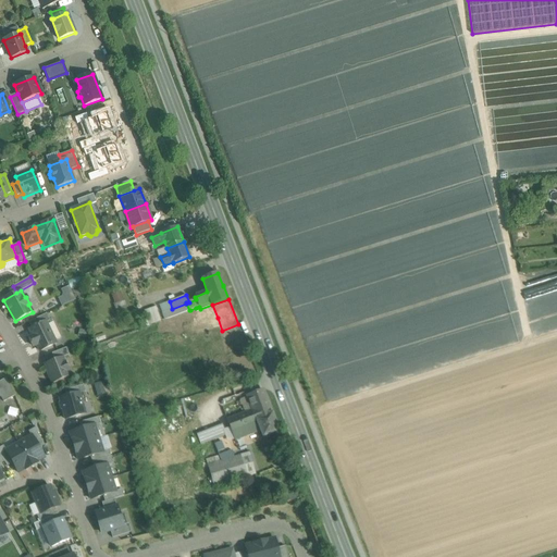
[(172,309),(162,312),(164,320),(178,314),(189,310),(186,304),(172,309)]
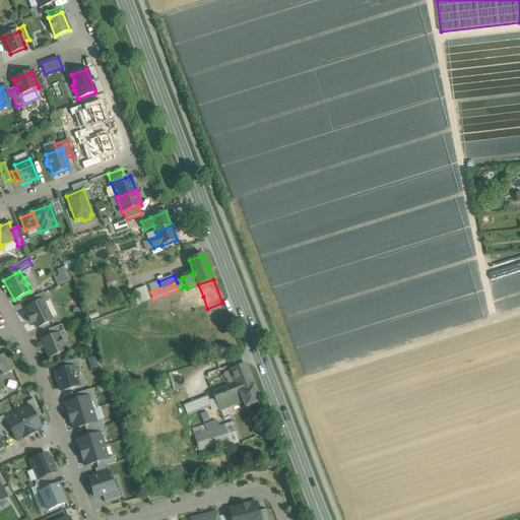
[(184,290),(183,290),(188,301),(188,302),(203,297),(198,284),(187,288),(184,290)]
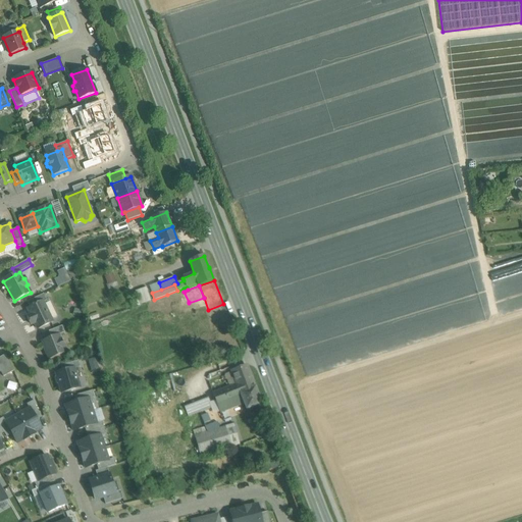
[(146,288),(135,292),(140,305),(151,301),(146,288)]
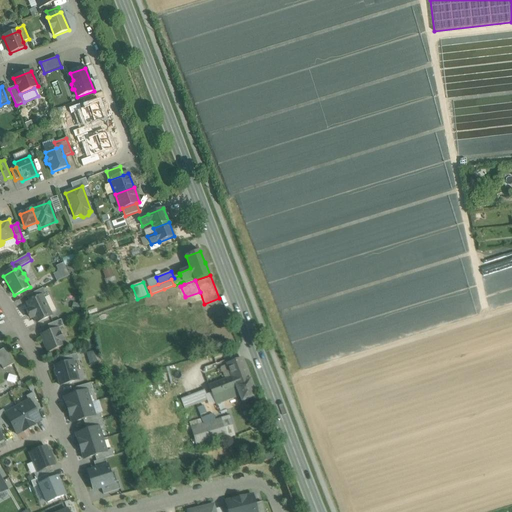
[(180,283),(175,285),(179,298),(185,296),(180,286),(181,286),(180,283)]
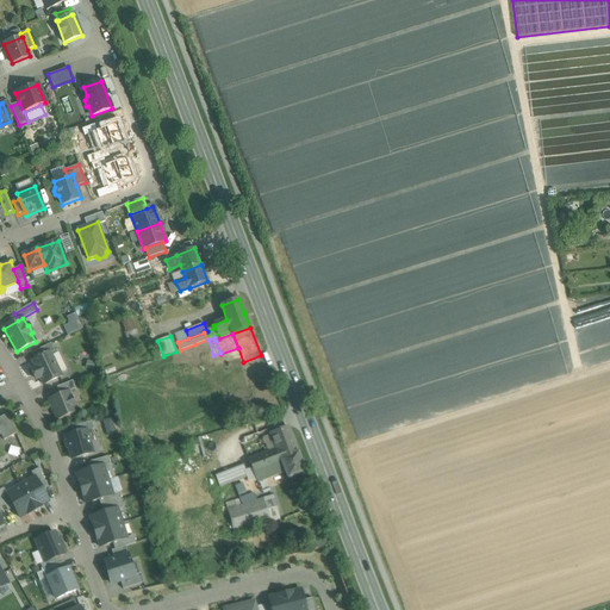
[(51,343),(32,353),(36,360),(50,353),(55,352),(51,343)]
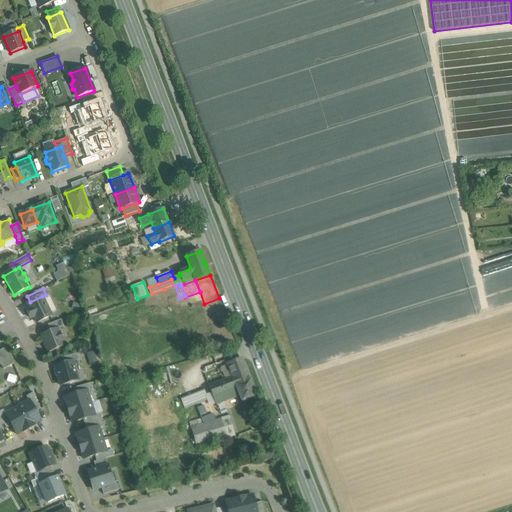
[(30,302),(27,303),(30,309),(27,311),(30,318),(34,317),(37,323),(51,316),(42,296),(30,302)]
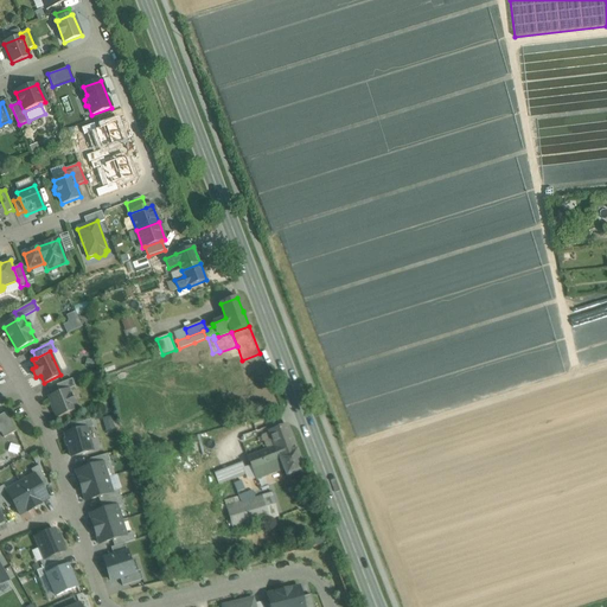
[(72,379),(57,385),(59,393),(69,389),(69,390),(76,387),(72,379)]
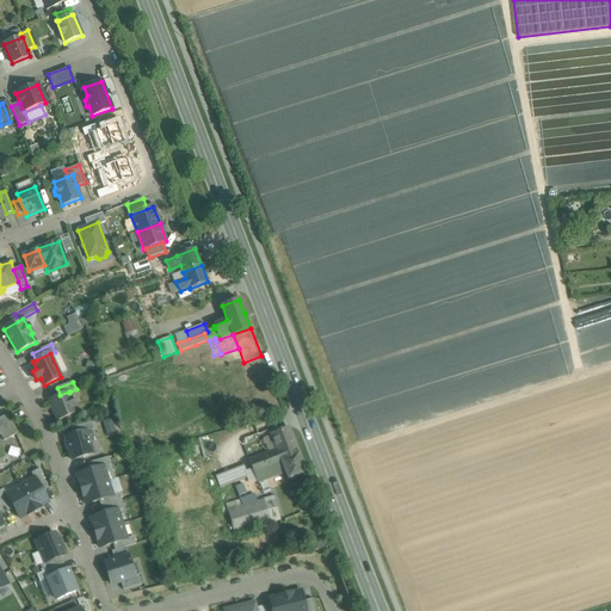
[(60,395),(49,400),(57,421),(78,413),(69,393),(69,392),(60,395)]
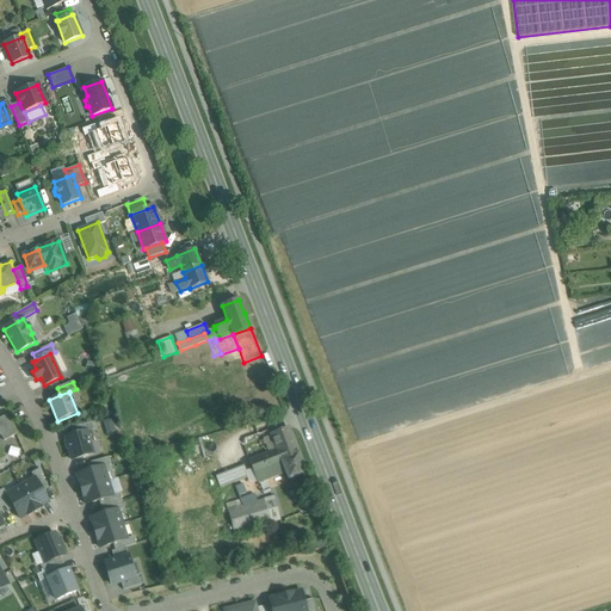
[(12,425),(7,415),(0,418),(0,432),(0,433),(4,442),(17,434),(12,425)]
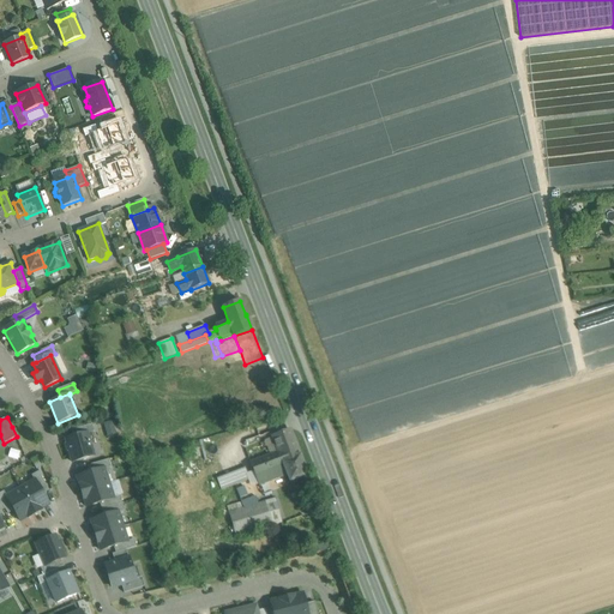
[(112,421),(104,423),(109,438),(116,435),(112,421)]
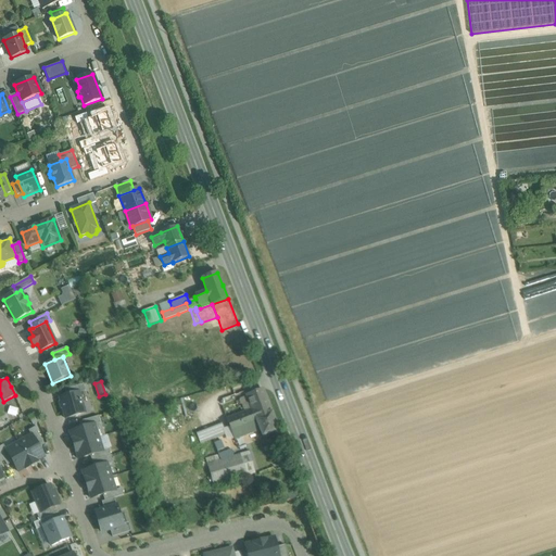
[(283,426),(268,386),(249,393),(254,406),(230,415),(236,429),(261,420),(266,432),(283,426)]
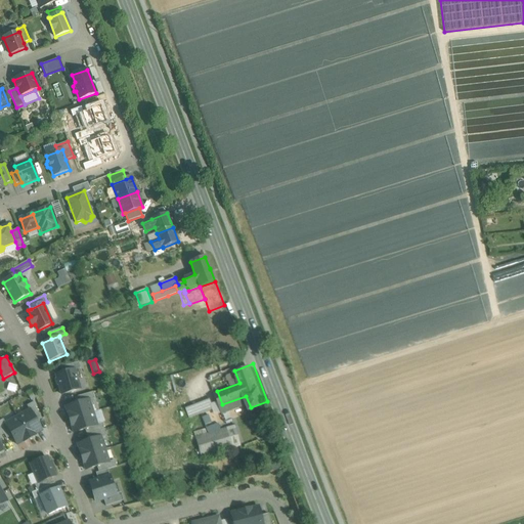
[(57,376),(63,396),(83,390),(77,370),(57,376)]
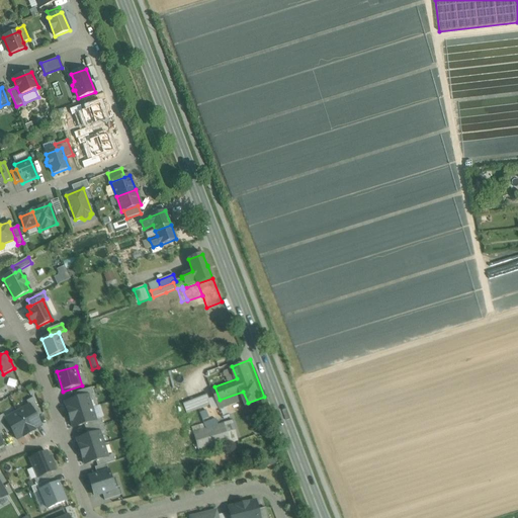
[(209,403),(211,410),(217,408),(213,399),(209,400),(207,395),(183,403),(185,411),(209,403)]
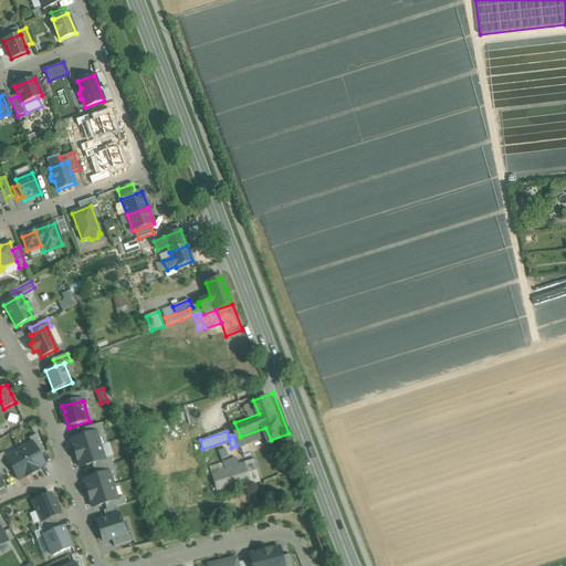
[(96,432),(71,440),(75,454),(101,446),(96,432)]
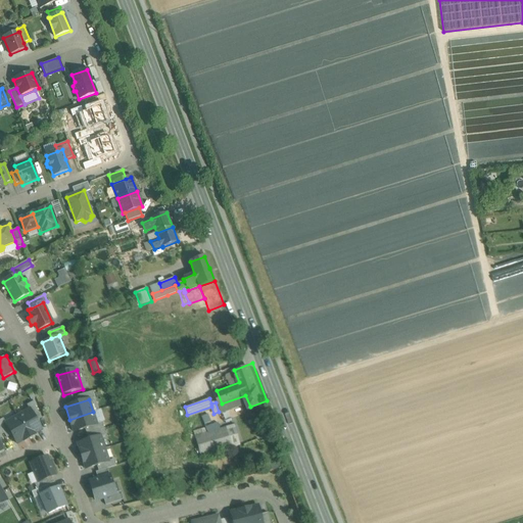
[(29,405),(31,408),(38,421),(44,418),(35,401),(29,405)]
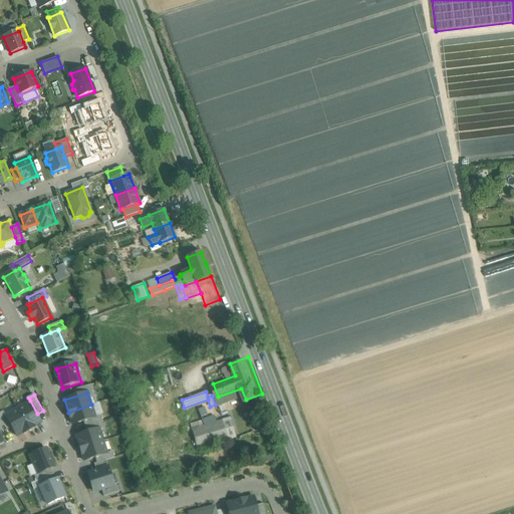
[(30,401),(6,414),(13,427),(18,435),(42,422),(37,414),(30,401)]
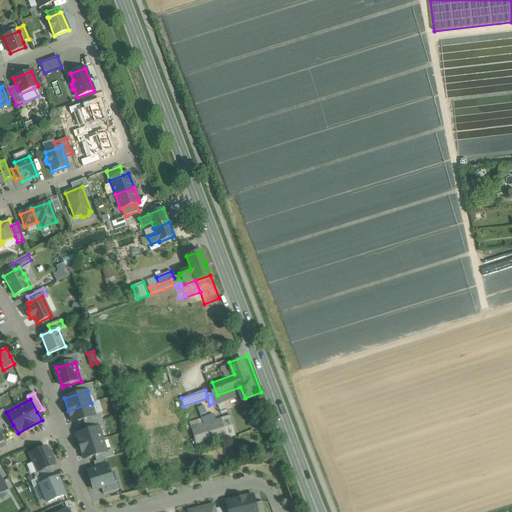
[(91,403),(68,411),(72,423),(95,416),(92,407),(91,403)]
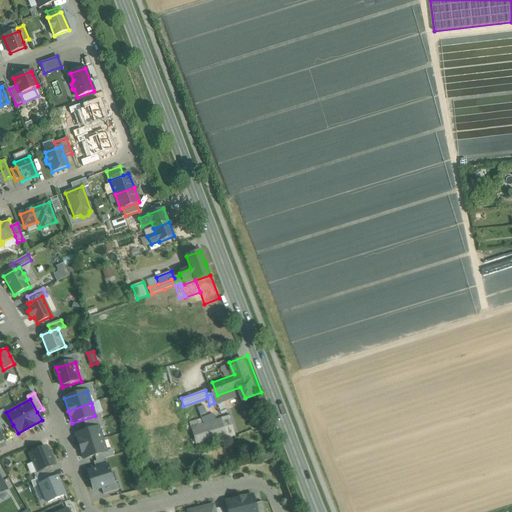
[(4,409),(0,411),(0,415),(4,423),(7,428),(13,425),(6,412),(4,409)]
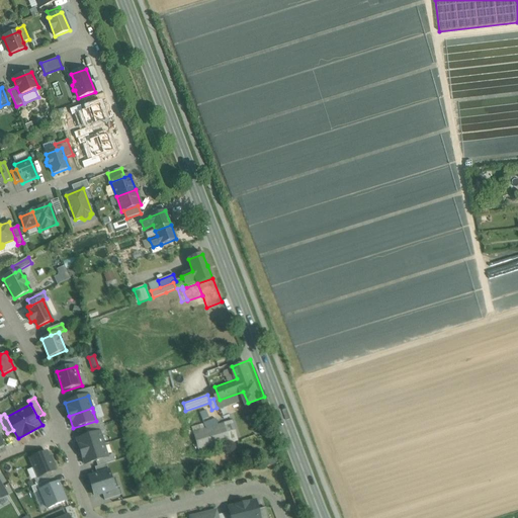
[(228,418),(195,428),(203,451),(235,441),(228,418)]
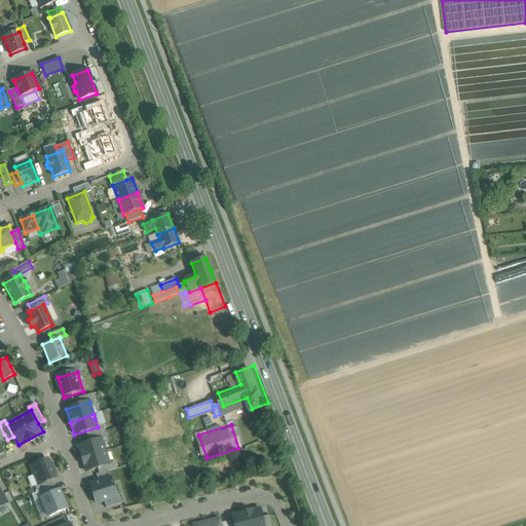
[(103,440),(79,447),(83,459),(107,452),(103,440)]
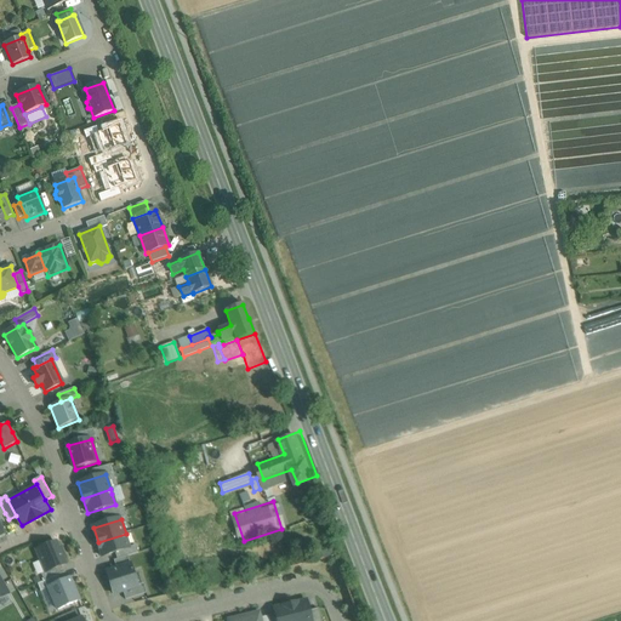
[(126,534),(98,542),(103,558),(131,548),(126,534)]
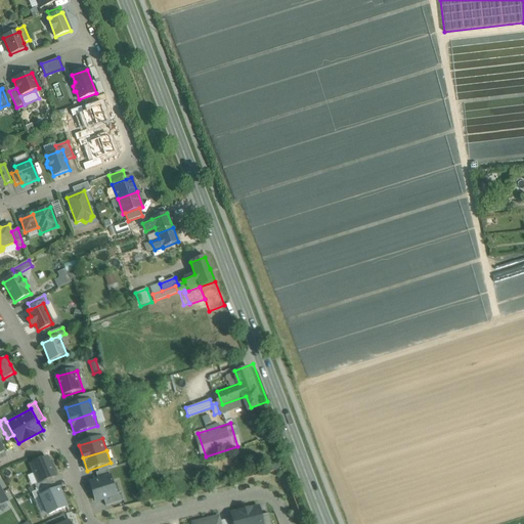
[(35,473),(39,481),(55,475),(47,455),(31,463),(35,473)]
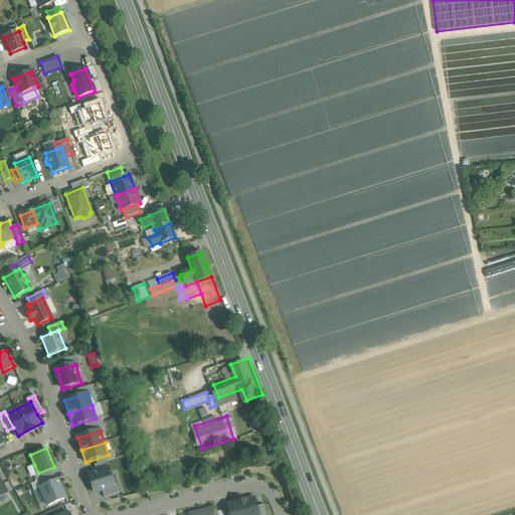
[(96,467),(98,473),(108,470),(106,464),(96,467)]
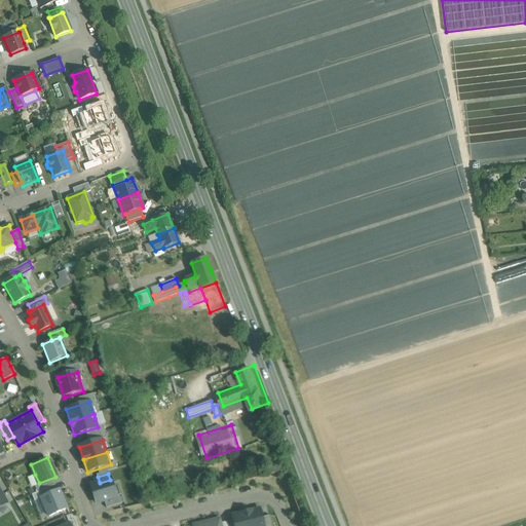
[(32,487),(39,483),(35,475),(28,478),(32,487)]
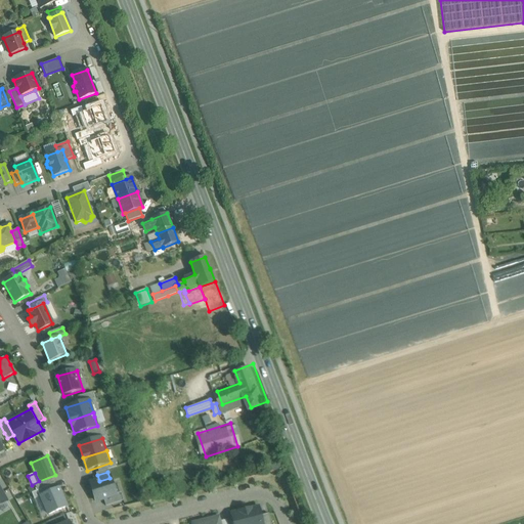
[(91,484),(97,501),(104,499),(115,495),(110,478),(99,481),(91,484)]
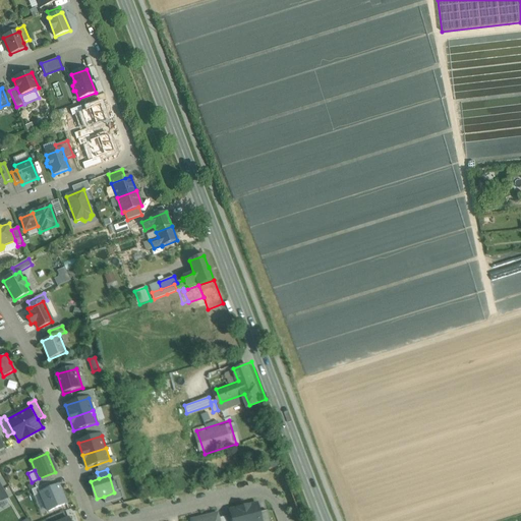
[(0,505),(9,501),(0,481),(0,505)]
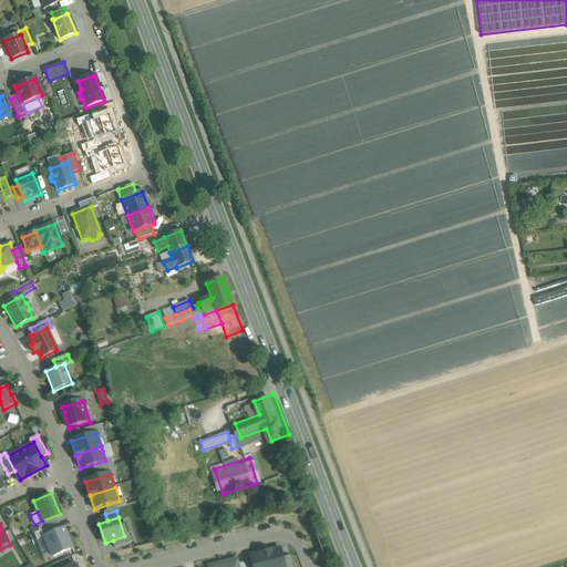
[(39,539),(44,537),(55,533),(53,526),(35,533),(39,539)]
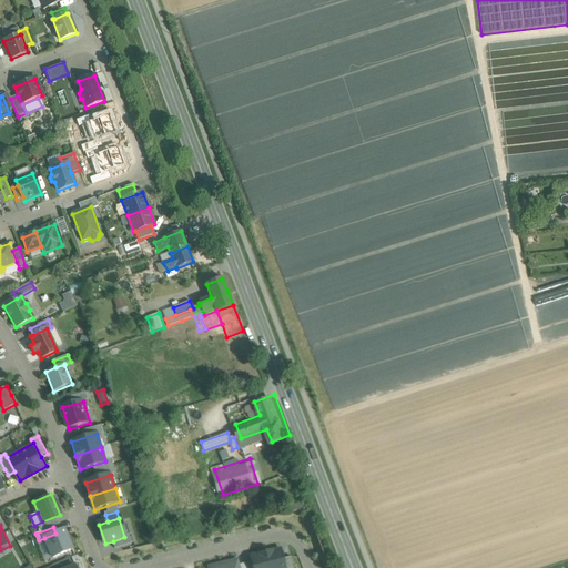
[(44,538),(53,559),(74,550),(64,529),(56,534),(44,538)]
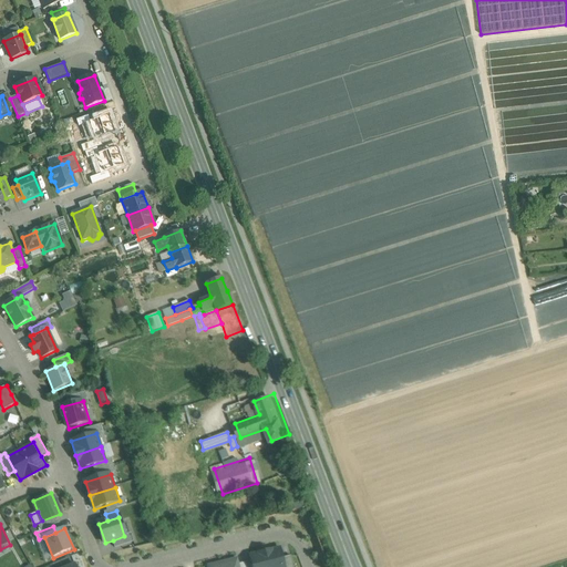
[(124,536),(113,540),(116,548),(134,543),(132,534),(124,536)]
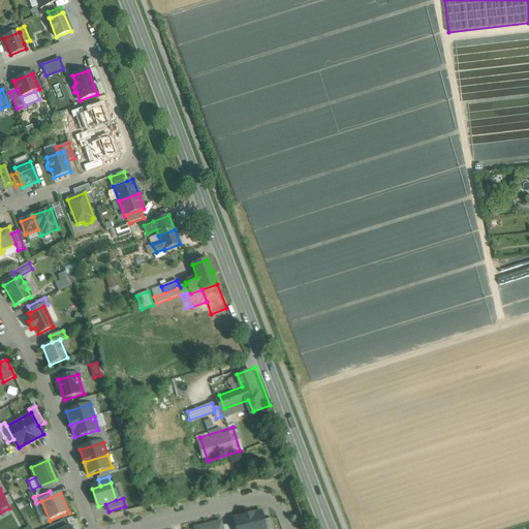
[(262,510),(248,514),(251,528),(267,528),(265,520),(262,510)]
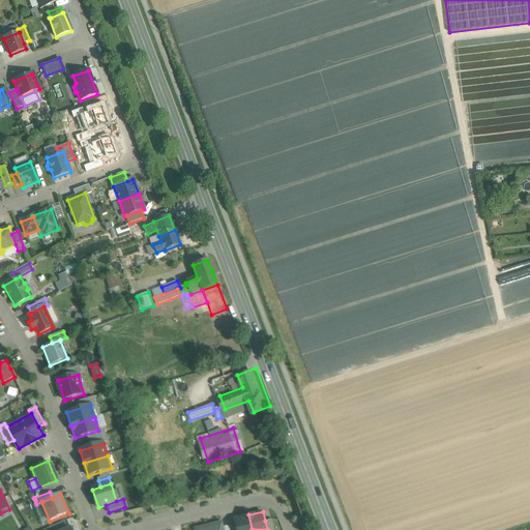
[(233,518),(235,524),(236,529),(252,529),(248,514),(233,518)]
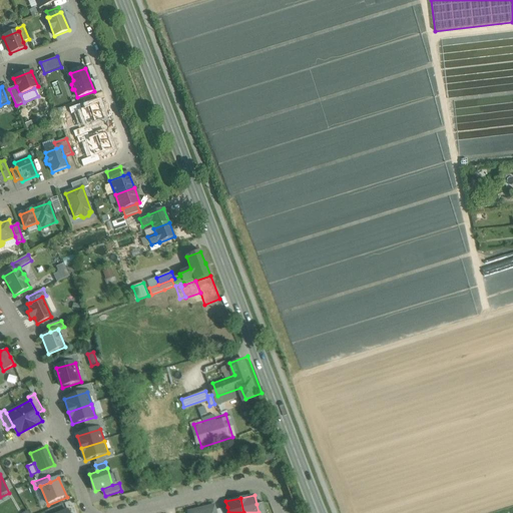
[(214,503),(187,511),(187,512),(217,512),(216,510),(214,503)]
